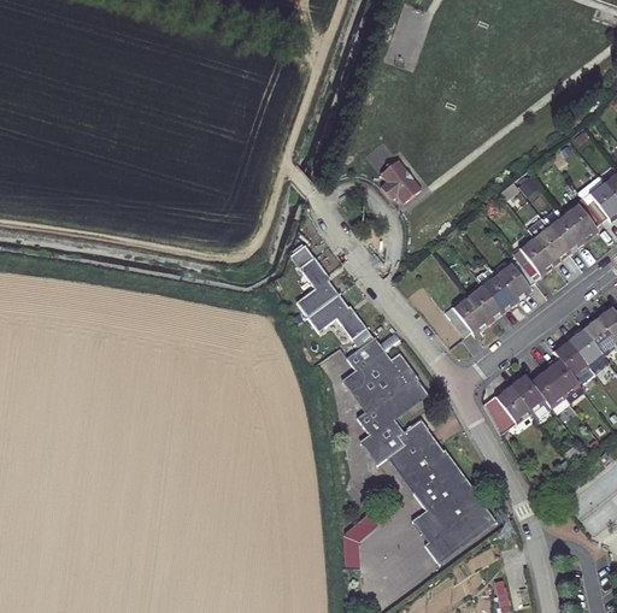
[(404,205),(421,192),(397,161),(380,176),(386,184),(380,189),(391,202),(398,198),(404,205)]
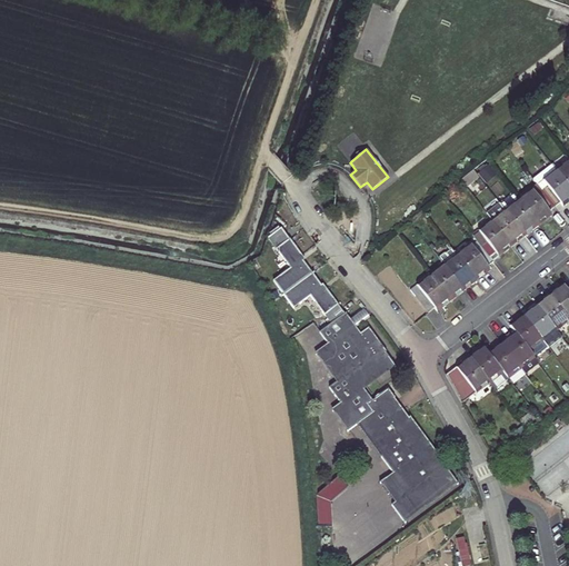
[(550,161),(556,169),(568,185),(568,158),(562,151),(550,161)]
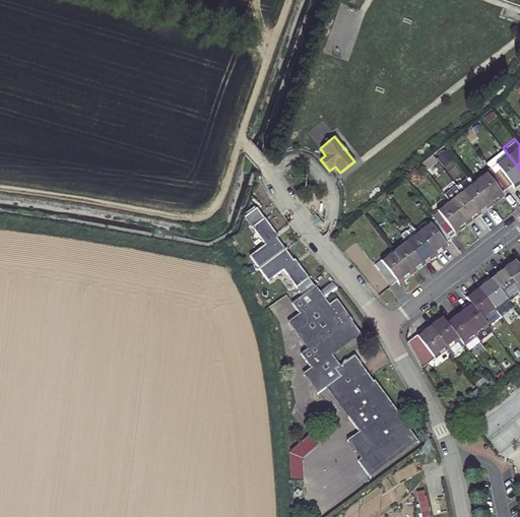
[(518,186),(519,184),(519,169),(508,154),(503,147),(485,162),(490,168),(508,190),(516,183),(518,186)]
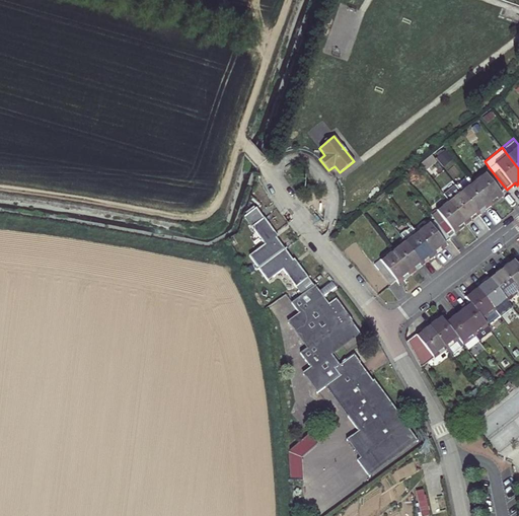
[(443,164),(453,156),(446,148),(436,156),(443,164)]
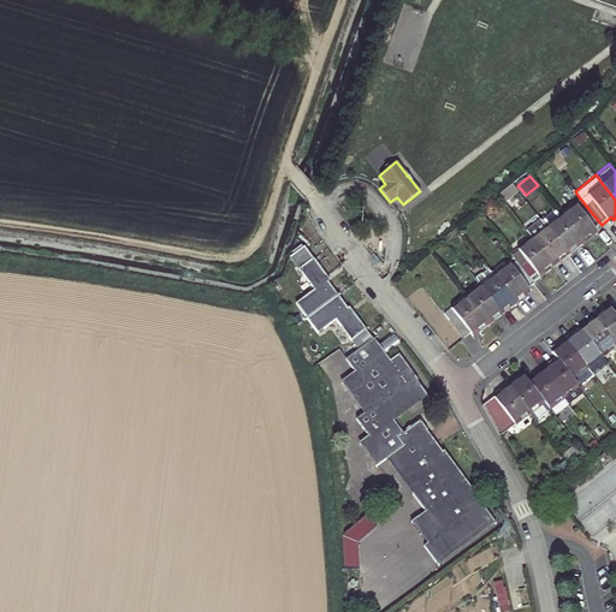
[(498,194),(504,202),(519,191),(513,183),(498,194)]
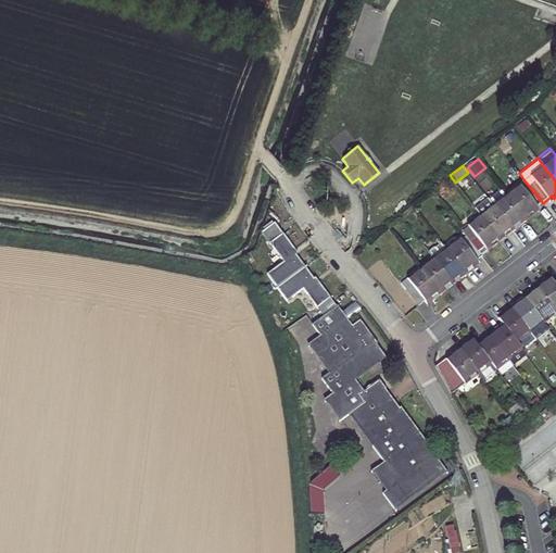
[(543,203),(523,179),(506,195),(527,222),(540,212),(536,208),(543,203)]
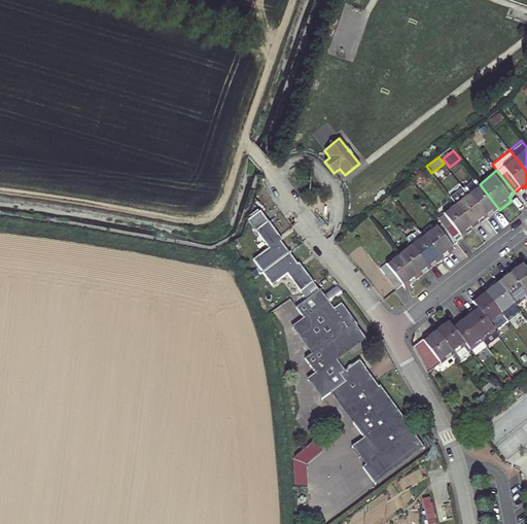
[(487,219),(499,210),(480,184),(467,194),(467,195),(487,219)]
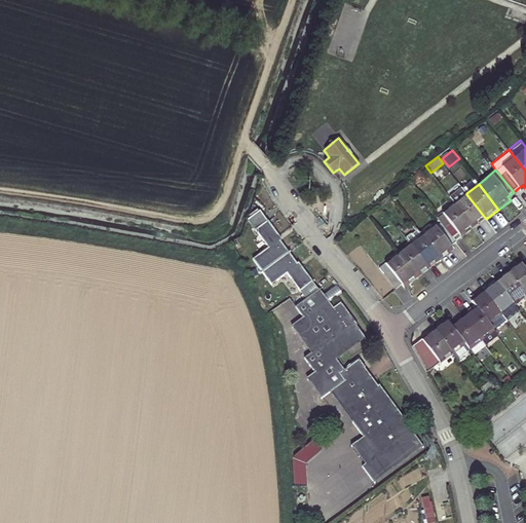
[(449,196),(455,203),(474,228),(486,219),(466,194),(466,193),(461,187),(449,196)]
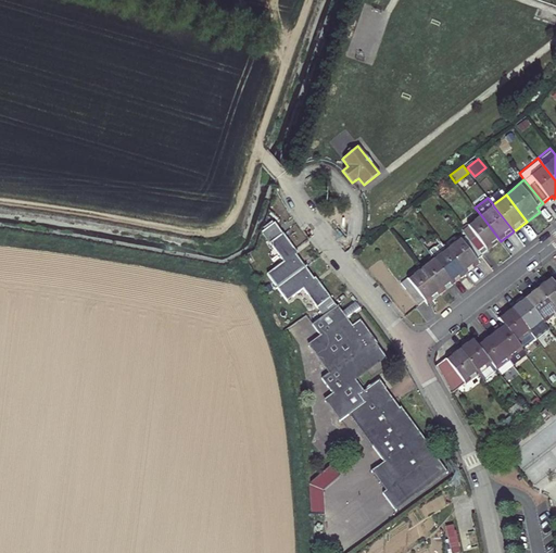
[(501,241),(481,215),(462,229),(465,234),(482,255),(501,241)]
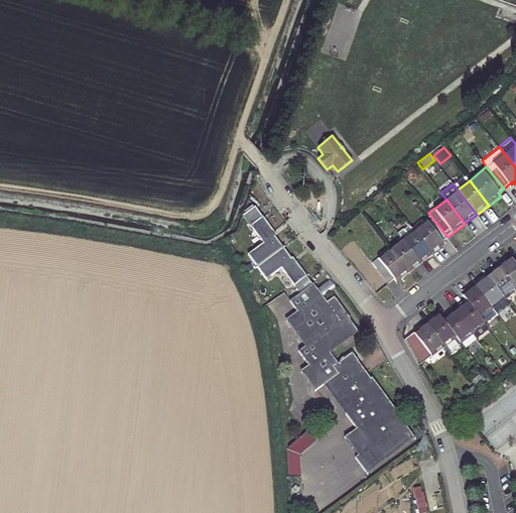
[(294,259),(283,245),(272,231),(274,230),(255,205),(243,214),(264,241),(249,253),(268,276),(282,266),(301,290),(290,299),(298,309),(287,317),(307,343),(299,349),(310,363),(303,369),(317,388),(326,382),(359,424),(348,432),(363,452),(358,456),(369,470),(416,433),(372,376),(369,379),(356,362),(359,359),(353,352),(338,363),(330,353),(361,329),(335,294),(328,300),(324,295),(317,288),(295,259),(294,259)]
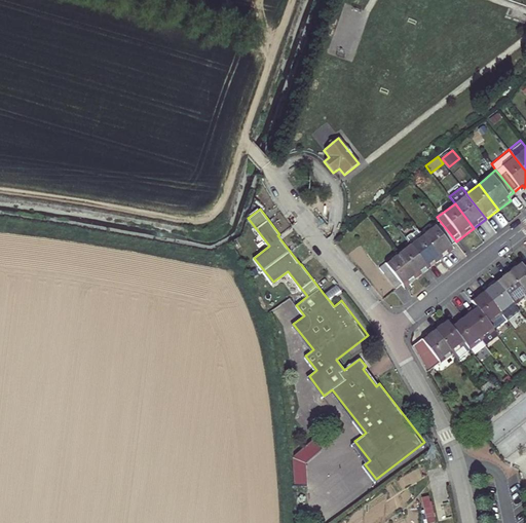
[(456,241),(440,221),(422,235),(443,261),(454,252),(452,249),(458,244),(456,241)]
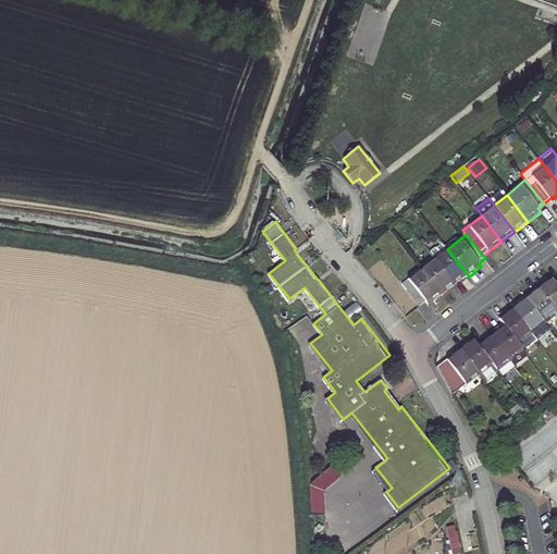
[(444,245),(431,255),(435,260),(447,249),(444,245)]
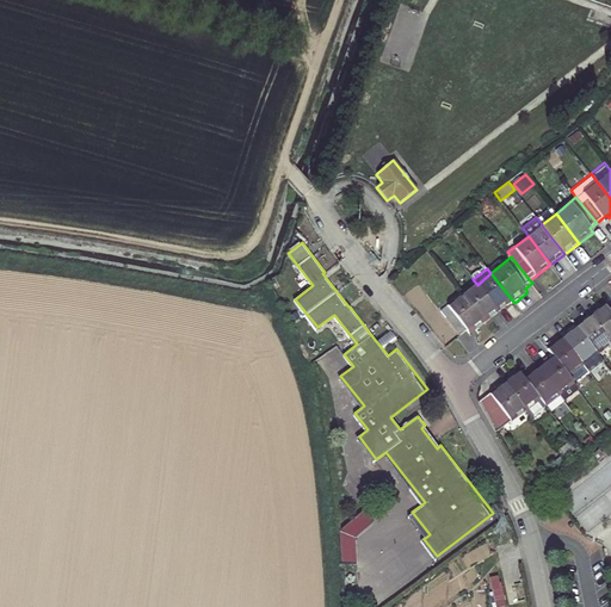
[(514,303),(491,273),(477,285),(500,314),(514,303)]
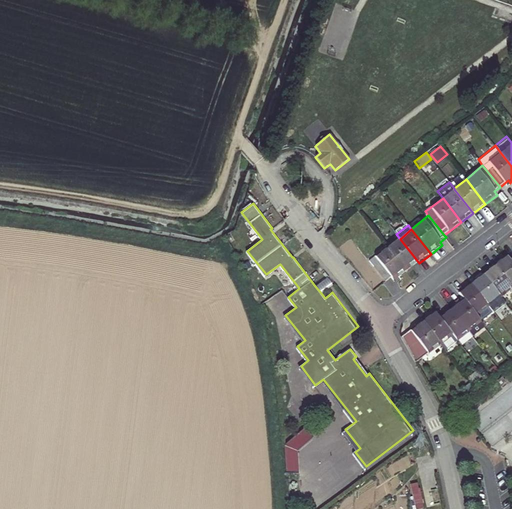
[(400,239),(388,248),(407,272),(419,263),(400,239)]
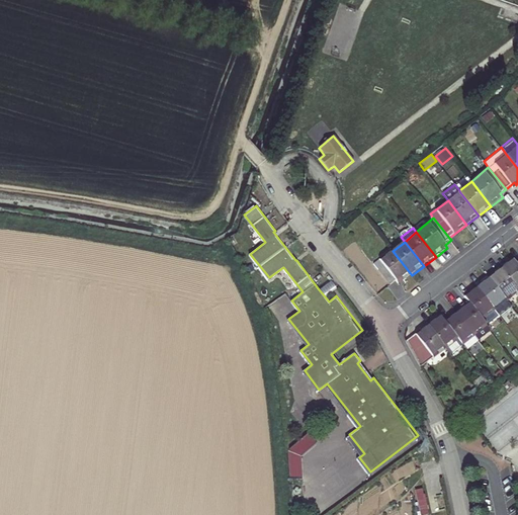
[(412,275),(393,251),(367,272),(382,290),(391,284),(395,289),(412,275)]
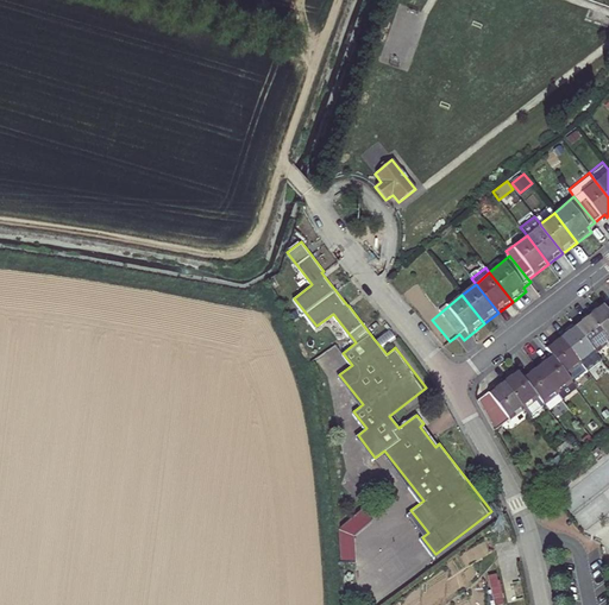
[(588,313),(608,340),(608,310),(608,309),(602,302),(588,313)]
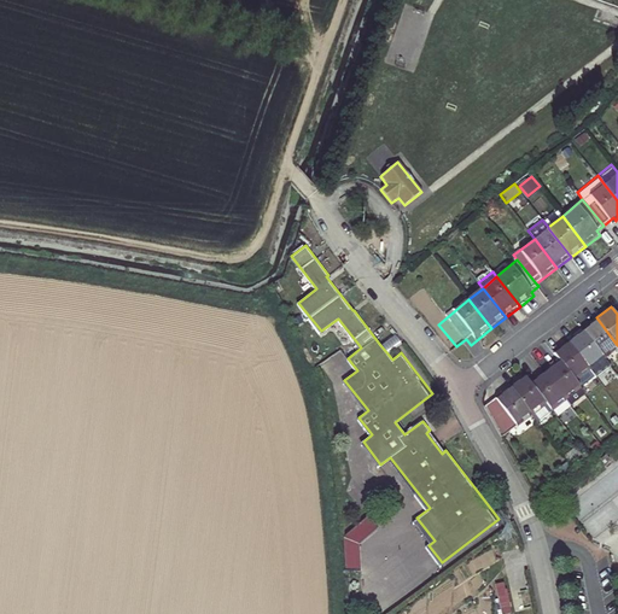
[(604,357),(617,346),(617,345),(596,317),(582,328),(604,357)]
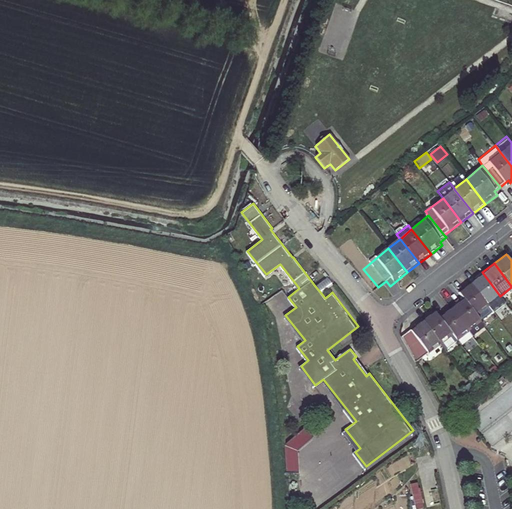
[(500,296),(482,272),(470,281),(493,311),(505,302),(500,296)]
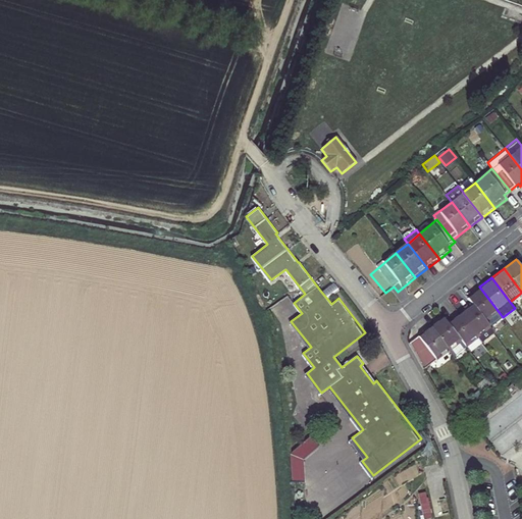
[(321,292),(327,299),(340,289),(334,281),(321,292)]
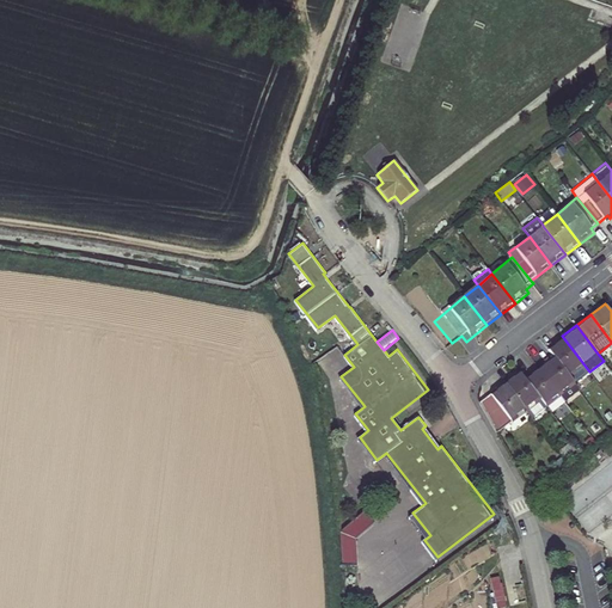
[(574,382),(589,372),(562,336),(548,348),(552,355),(574,382)]
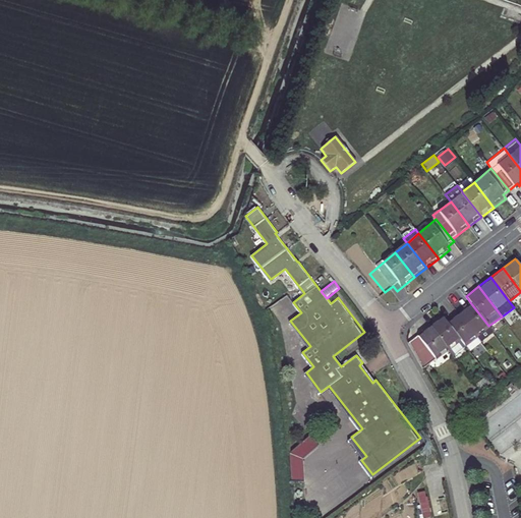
[(470,302),(458,311),(480,341),(493,331),(488,326),(470,302)]
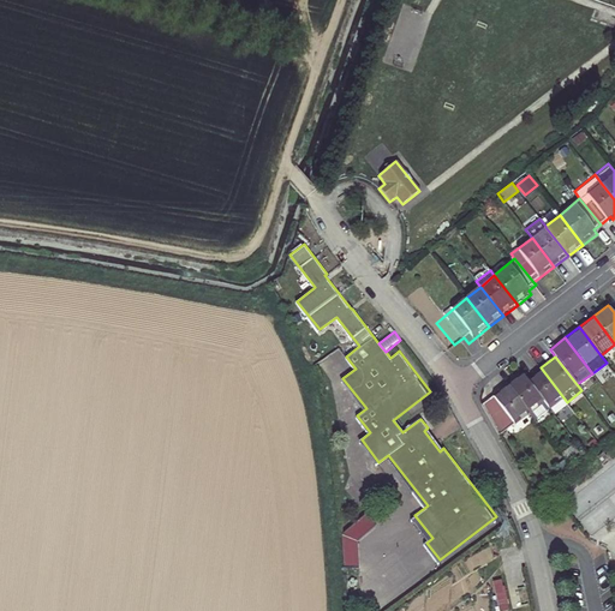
[(541,367),(526,379),(548,407),(553,413),(567,402),(541,367)]
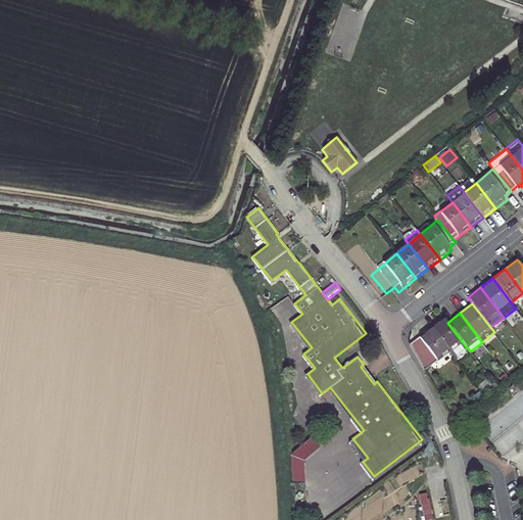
[(466,346),(447,323),(443,317),(431,327),(449,350),(455,357),(466,346)]
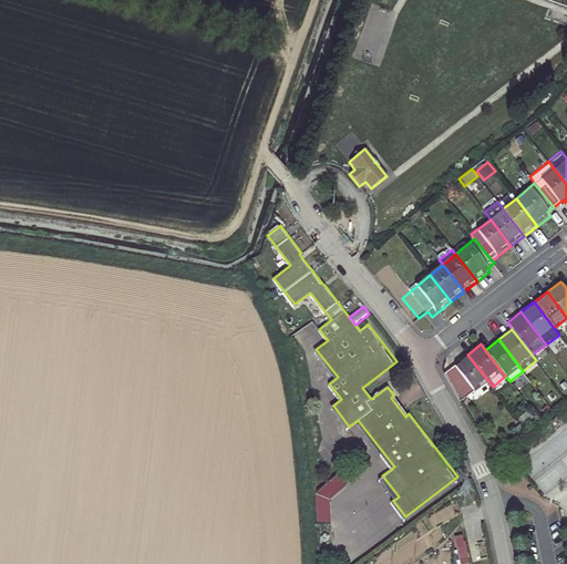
[(487,380),(467,355),(454,365),(443,372),(460,400),(487,380)]
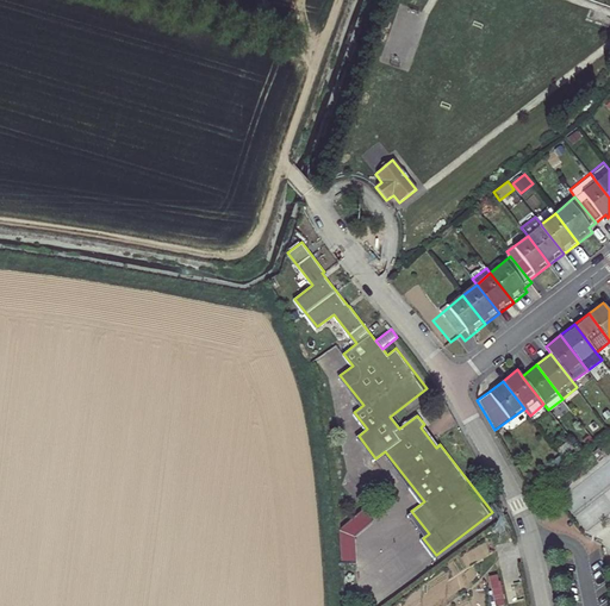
[(372,522),(361,508),(337,528),(341,562),(354,560),(353,537),(372,522)]
